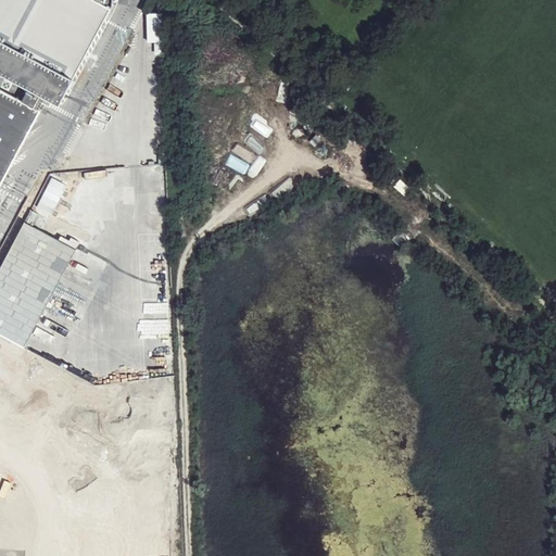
[(0,0),(0,178),(39,105),(42,97),(58,103),(72,77),(89,45),(102,20),(113,1),(112,0),(0,0)]
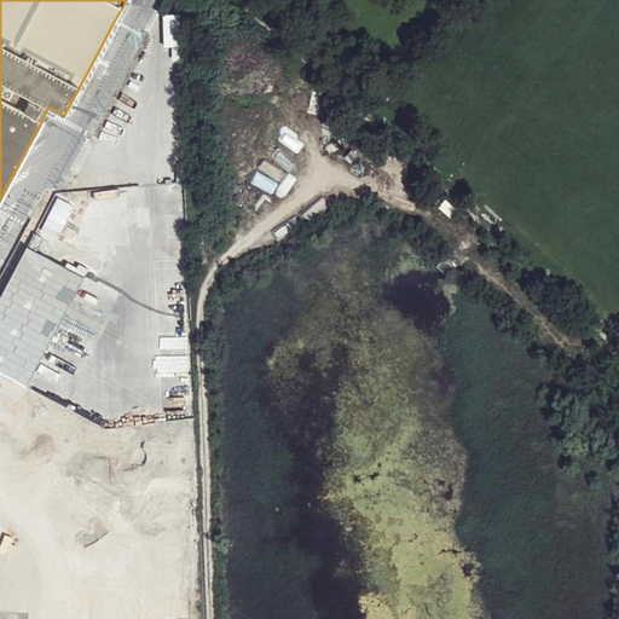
[(353,149),(346,156),(351,161),(358,154),(353,149)]
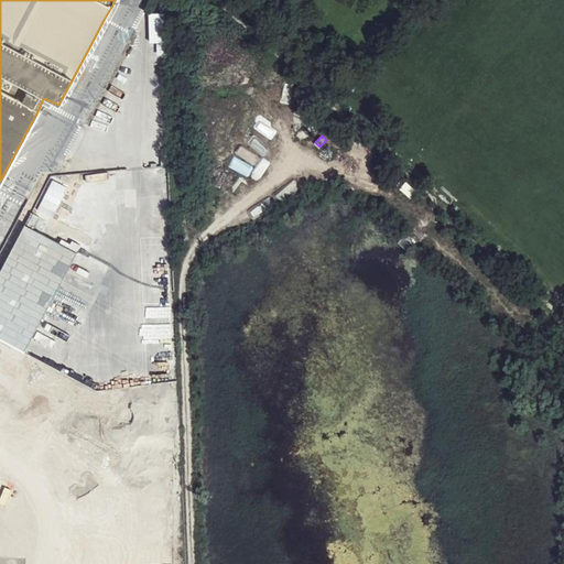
[(82,182),(72,176),(63,192),(58,188),(63,180),(51,173),(35,206),(33,205),(30,212),(44,218),(47,214),(45,212),(52,202),(68,212),(82,182)]
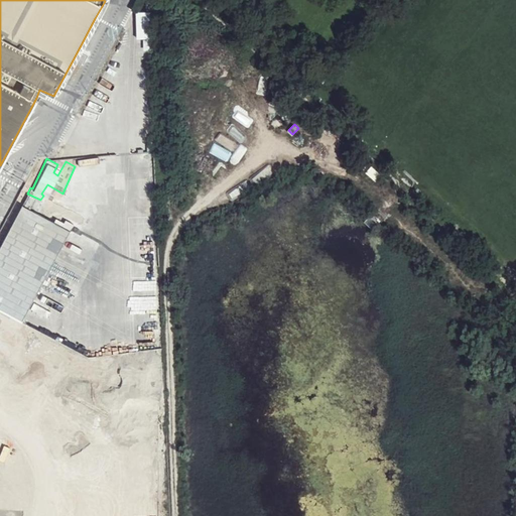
[(372,165),(366,171),(375,179),(381,172),(372,165)]
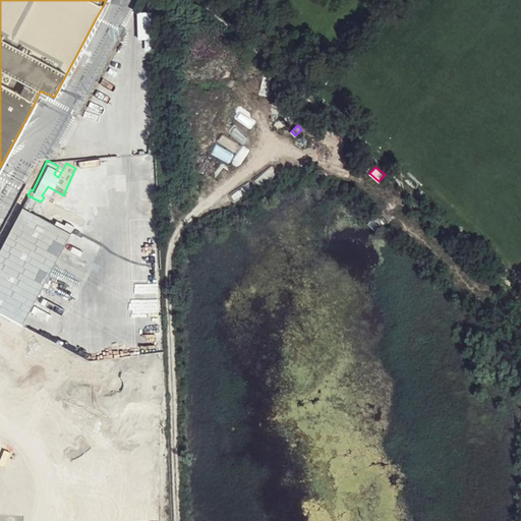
[(39,213),(23,206),(0,247),(0,326),(15,334),(49,279),(77,292),(90,269),(103,244),(74,229),(65,224),(58,221),(66,200),(50,193),(39,213)]
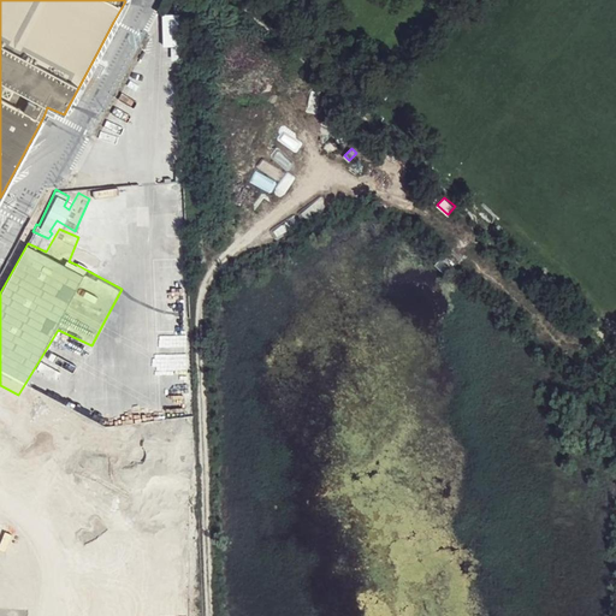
[(450,248),(444,254),(456,265),(462,258),(450,248)]
